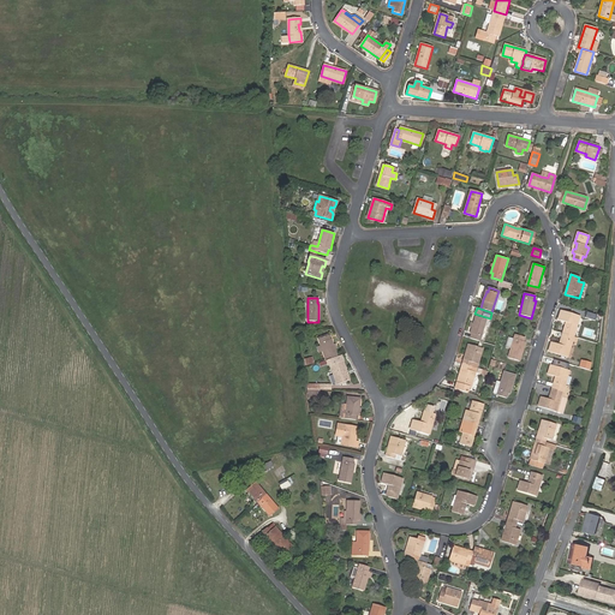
[(563,333),(574,336),(580,316),(561,311),(559,320),(566,322),(563,333)]
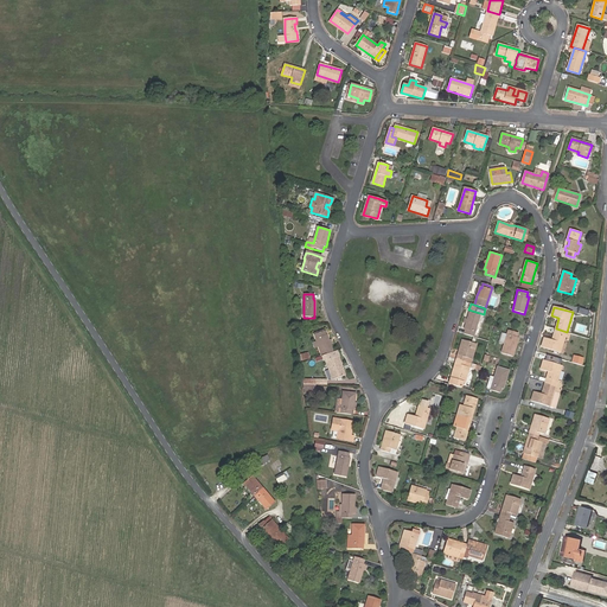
[(466,331),(465,334),(474,337),(481,315),(470,312),(465,330),(466,331)]
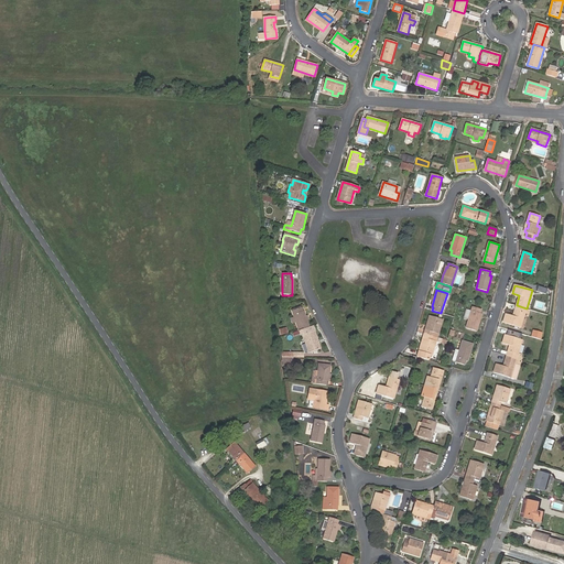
[(520,327),(527,308),(517,305),(513,316),(506,314),(503,322),(520,327)]
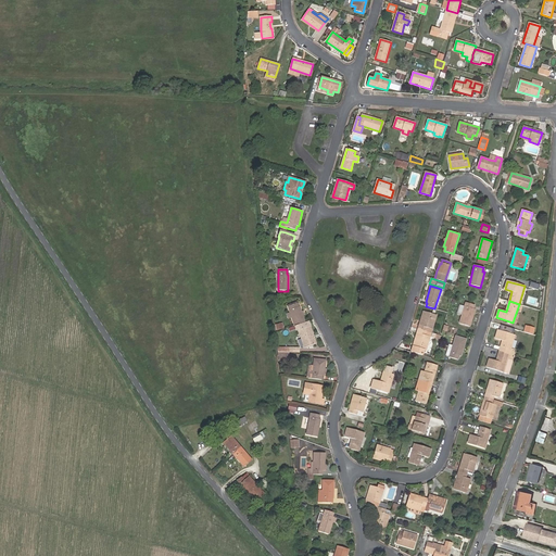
[(459,324),(470,327),(476,310),(474,310),(476,305),(466,302),(465,307),(463,315),(459,324)]
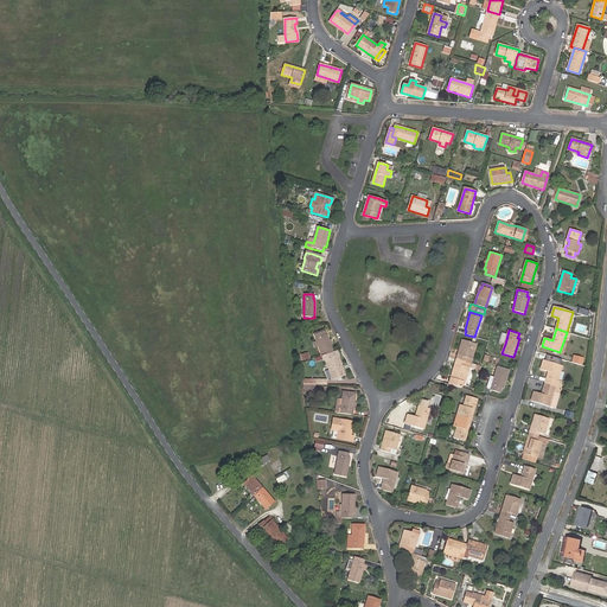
[(313,337),(320,357),(321,357),(333,352),(327,337),(325,337),(324,332),(313,337)]
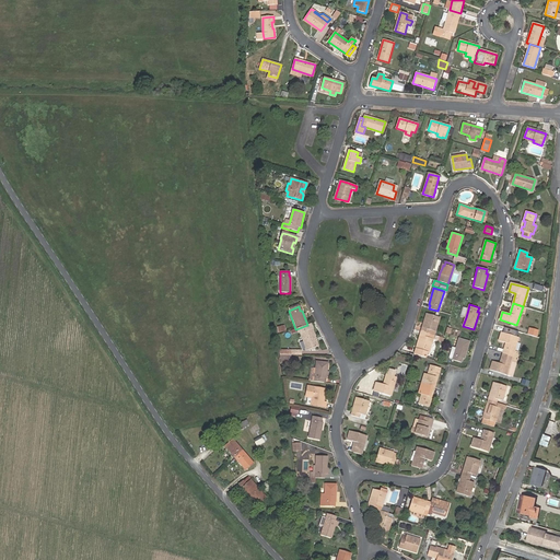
[(427,314),(421,331),(430,334),(434,335),(435,331),(440,317),(427,314)]
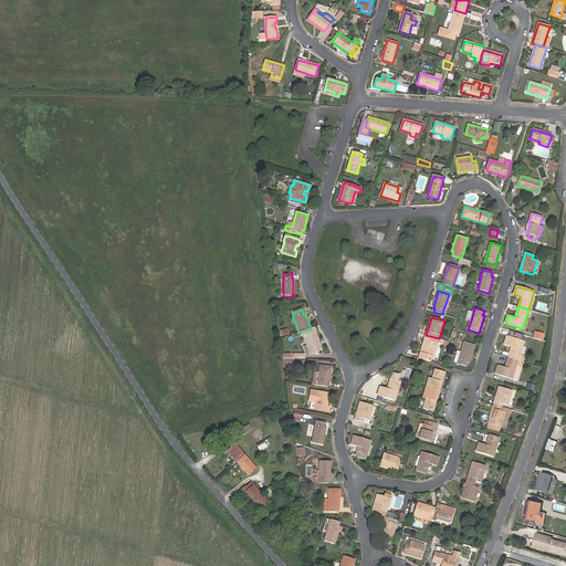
[(303,337),(315,333),(313,327),(311,328),(300,333),(301,336),(303,337)]
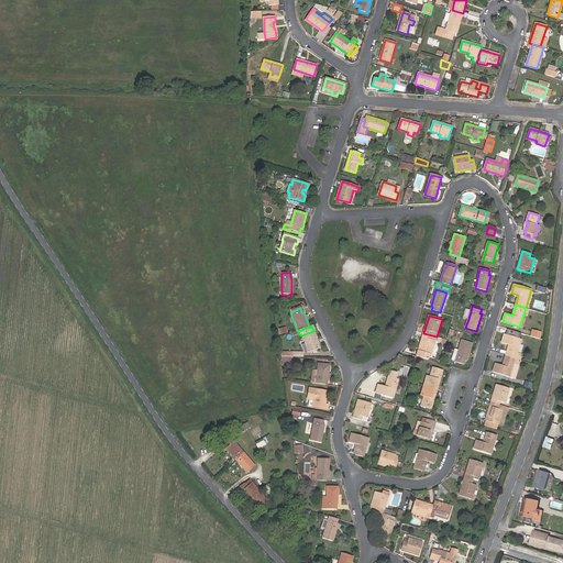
[(519,339),(520,333),(507,329),(506,334),(519,339)]
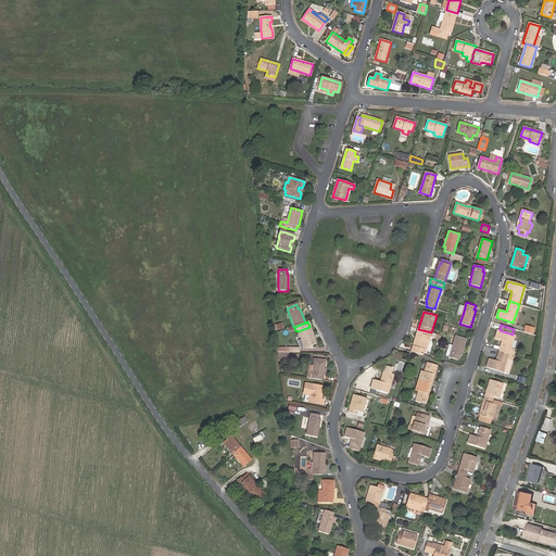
[(315,344),(310,327),(298,331),(304,349),(315,344)]
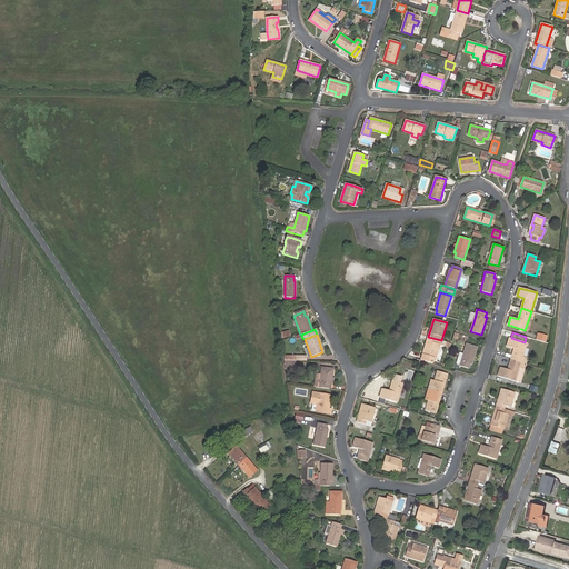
[(437,339),(428,337),(423,355),(435,358),(436,358),(440,345),(441,340),(437,339)]
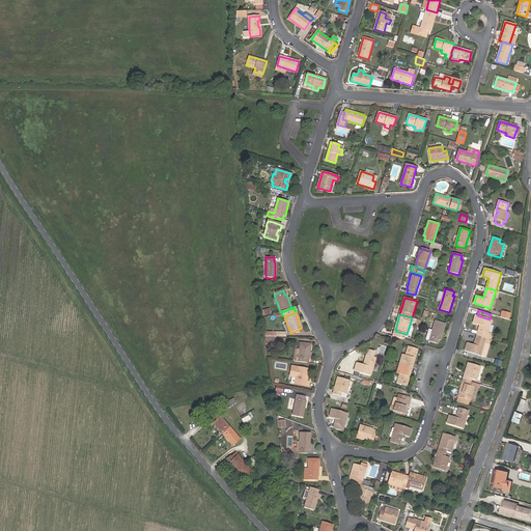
[(480,326),(477,335),(486,338),(487,334),(492,320),(490,319),(477,315),(476,315),(473,323),(480,326)]
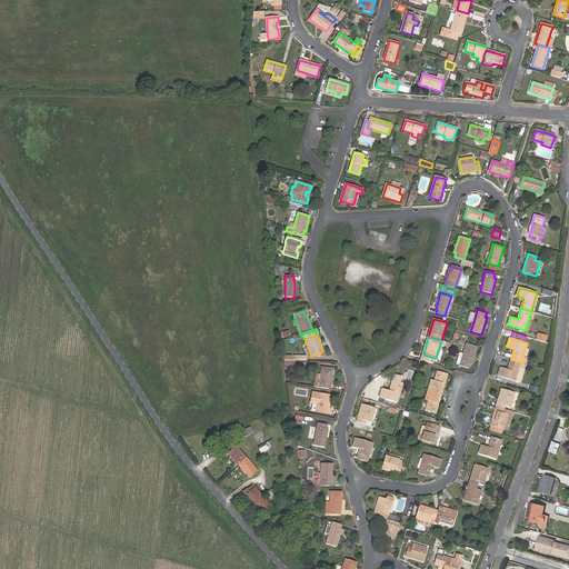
[(467,342),(463,353),(460,363),(460,365),(470,368),(471,363),(472,363),(477,346),(467,342)]
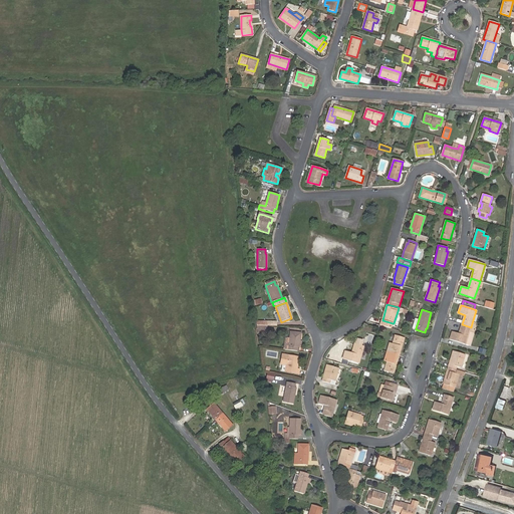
[(393,323),(382,320),(380,325),(392,328),(393,323)]
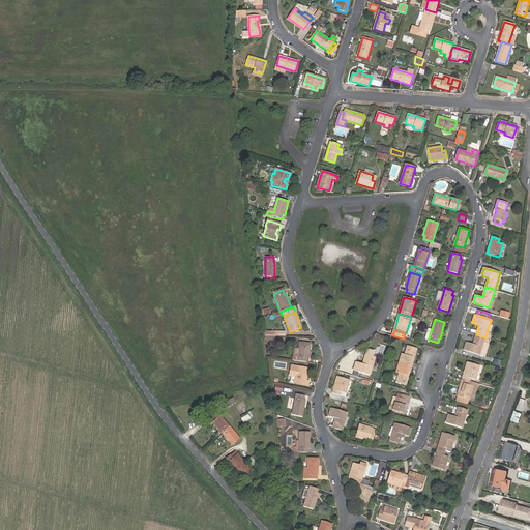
[(486,337),(476,334),(473,344),(467,342),(464,350),(480,354),(483,342),(486,337)]
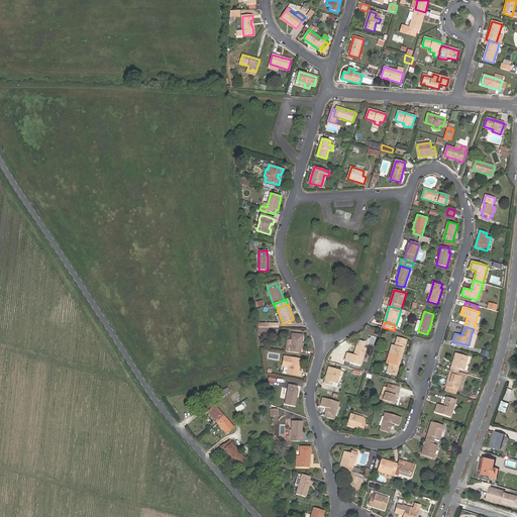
[(477,330),(474,329),(472,333),(469,345),(473,347),(479,330),(477,330)]
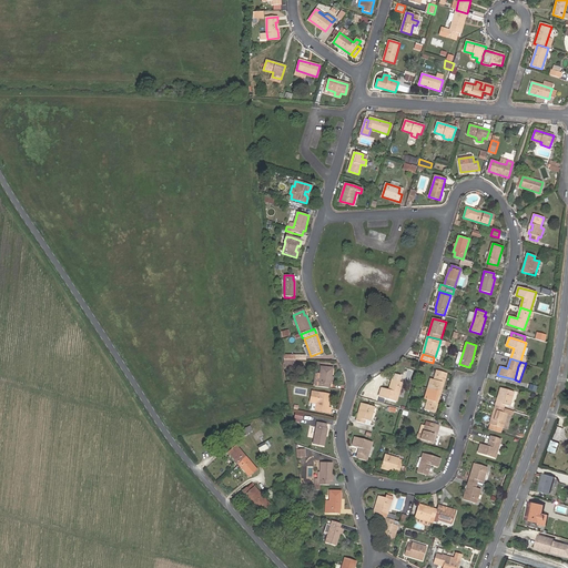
[(313,382),(313,386),(318,387),(328,388),(328,385),(331,385),(333,368),(321,367),(320,375),(318,383),(313,382)]
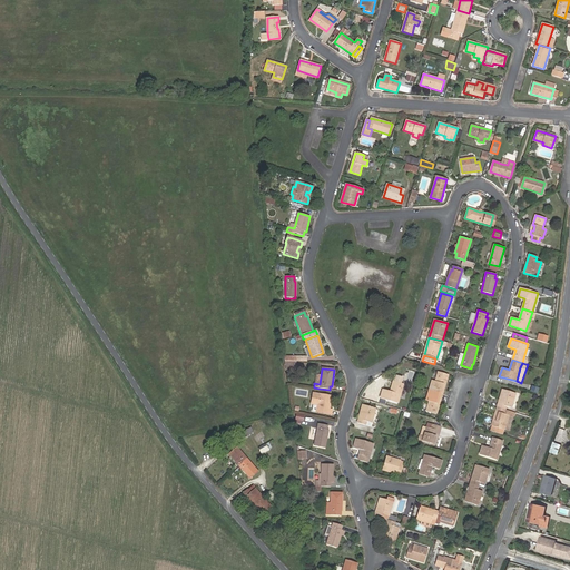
[(435,392),(443,394),(449,375),(439,372),(435,381),(432,380),(431,386),(436,387),(435,392)]
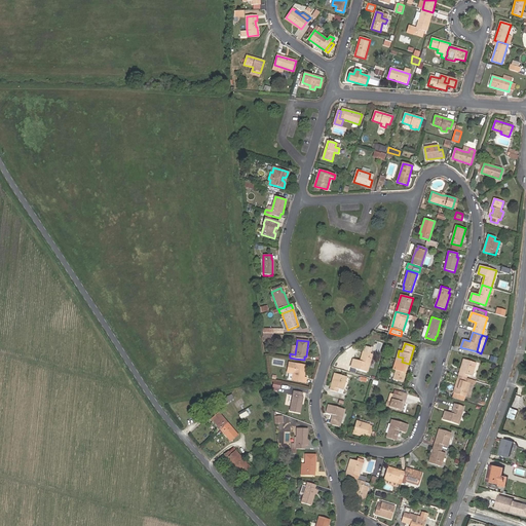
[(351,367),(368,372),(373,354),(363,351),(361,361),(353,360),(351,367)]
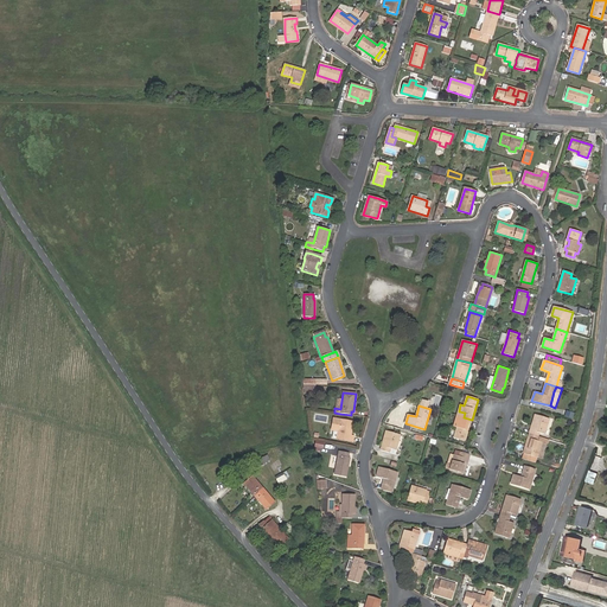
[(464,417),(458,415),(454,427),(458,427),(454,438),(465,441),(472,420),(464,417)]
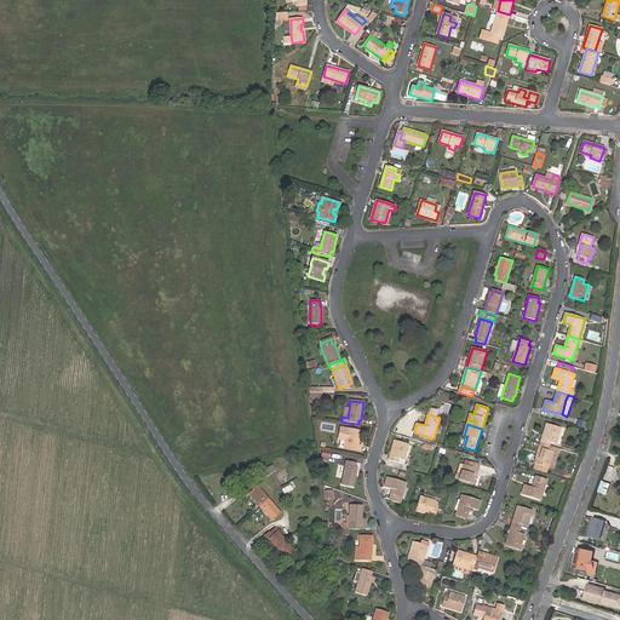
[(541,443),(550,446),(551,441),(556,443),(561,428),(546,424),(541,443)]
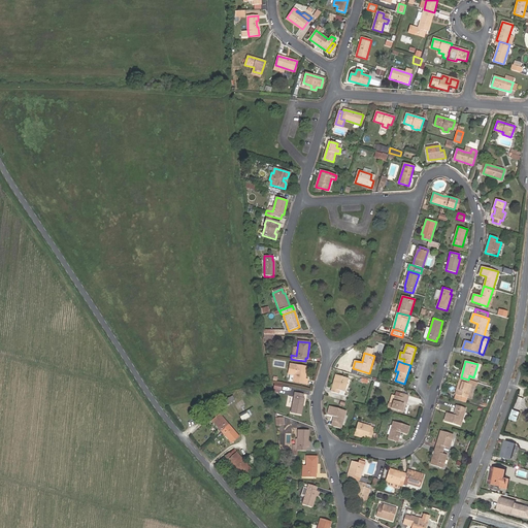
[(303,374),(304,375),(305,367),(290,364),(289,369),(291,370),(290,374),(294,375),(293,382),(305,384),(306,378),(303,377),(302,377),(303,374)]
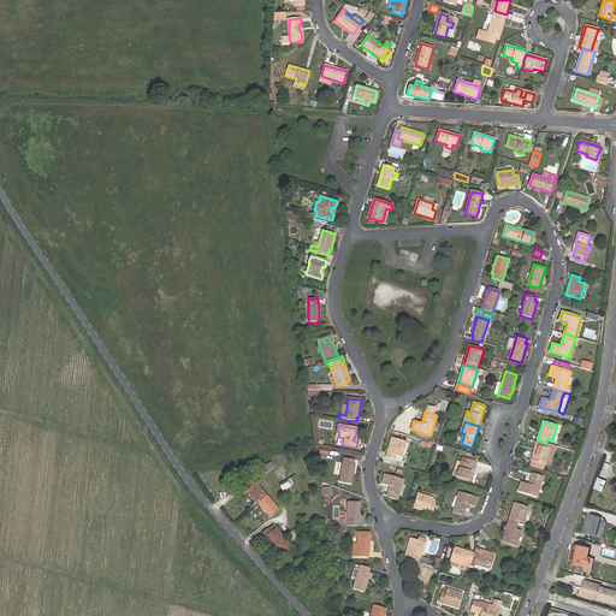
[(386,457),(396,460),(397,455),(402,457),(407,442),(392,438),(386,457)]
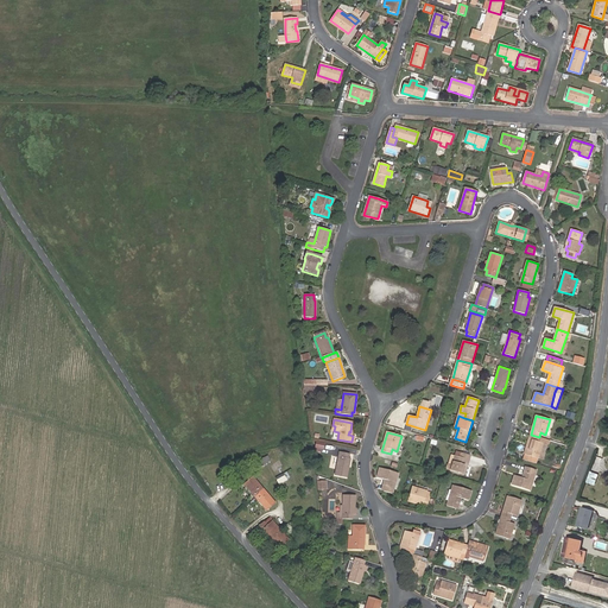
[(538,442),(539,437),(531,435),(525,454),(538,458),(543,443),(538,442)]
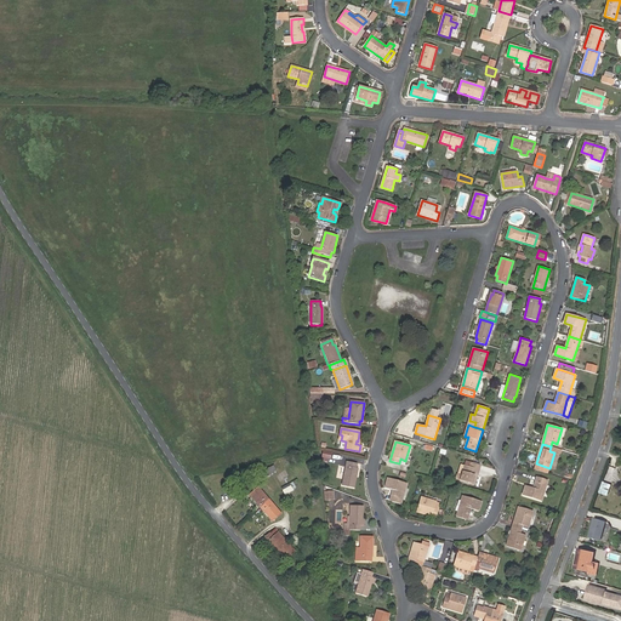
[(554,453),(550,468),(556,469),(562,450),(551,446),(550,451),(554,453)]
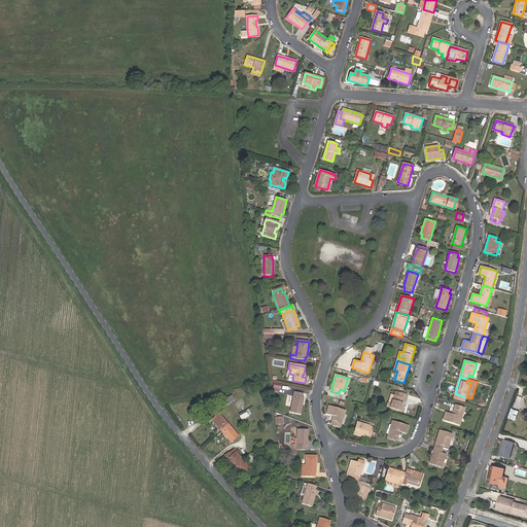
[(303,393),(294,392),(290,413),(301,414),(304,397),(303,397),(303,393)]
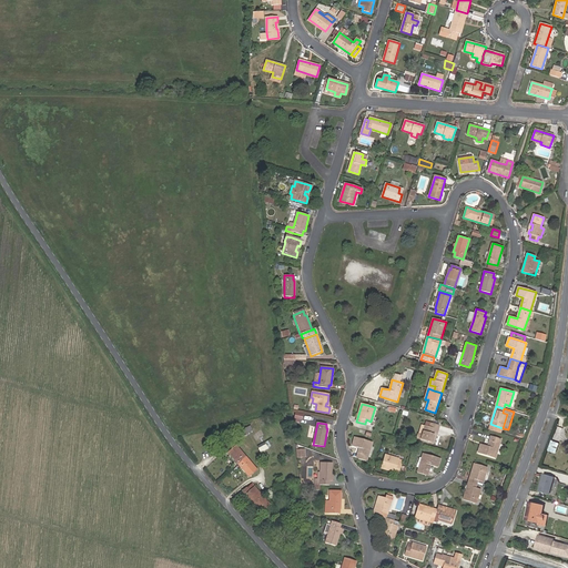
[(422,439),(435,444),(439,426),(432,423),(430,427),(425,426),(422,439)]
